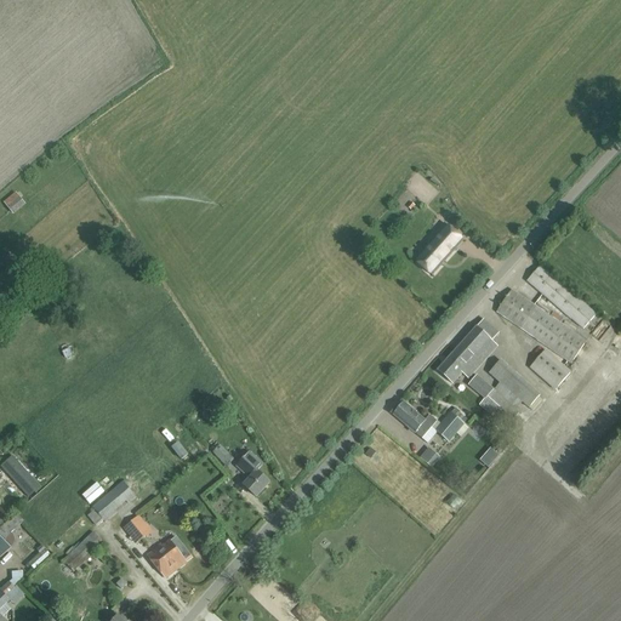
[(16,193),(4,203),(13,215),(26,205),(16,193)]
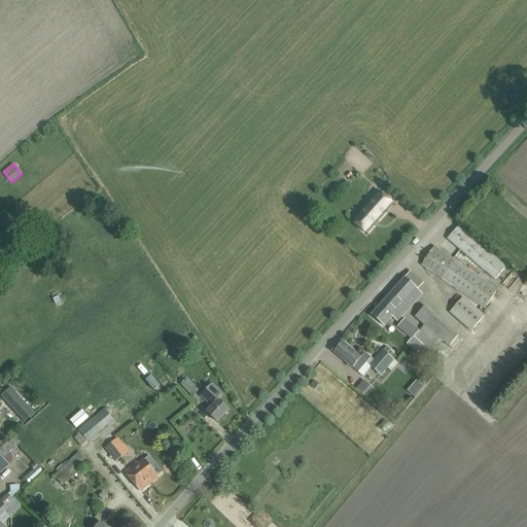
[(366,234),(393,204),(379,190),(352,221),(366,234)]
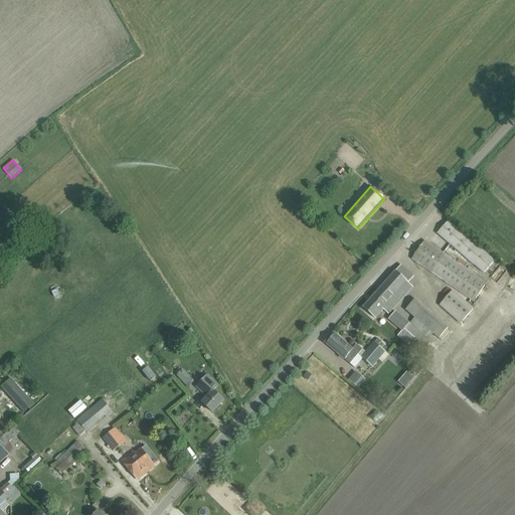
[(494,262),(456,228),(448,221),(438,233),(484,273),(494,262)]
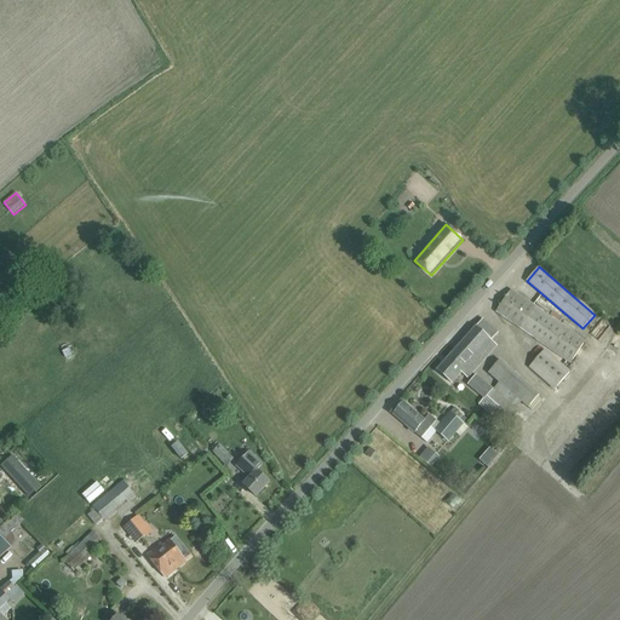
[(585,342),(521,297),(511,291),(497,311),(570,362),(585,342)]
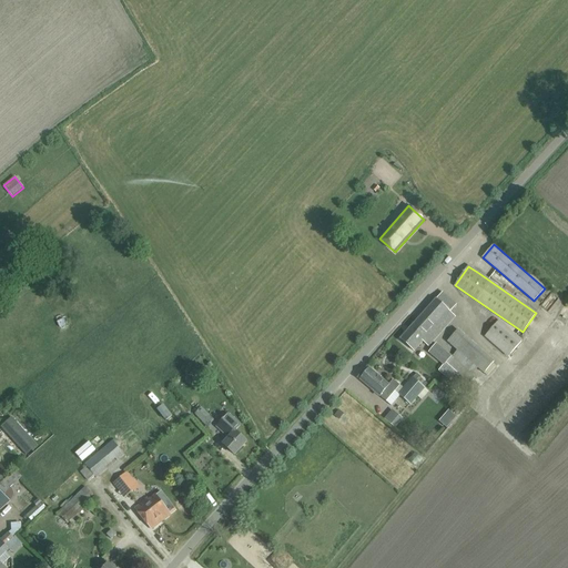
[(422,316),(440,333),(455,316),(449,312),(456,305),(443,293),(422,316)]
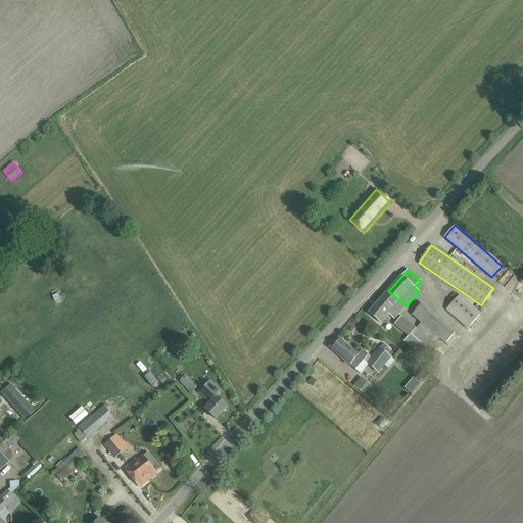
[(394,319),(406,306),(388,291),(369,313),(381,324),(389,315),(394,319)]
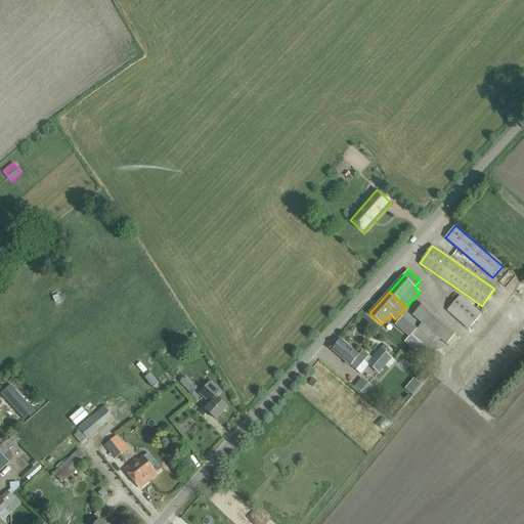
[(469,329),(481,314),(461,296),(447,310),(469,329)]
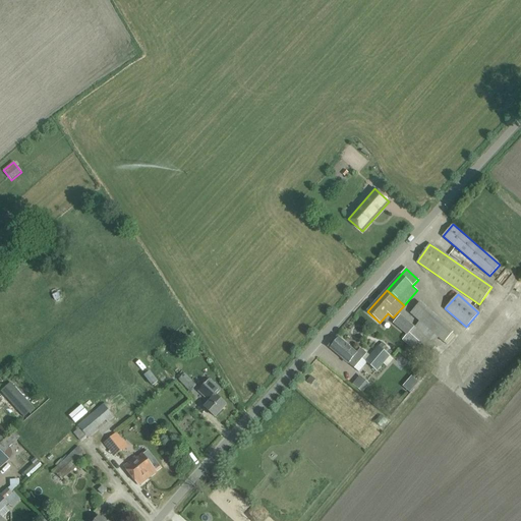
[(453,332),(420,302),(410,313),(444,342),(453,332)]
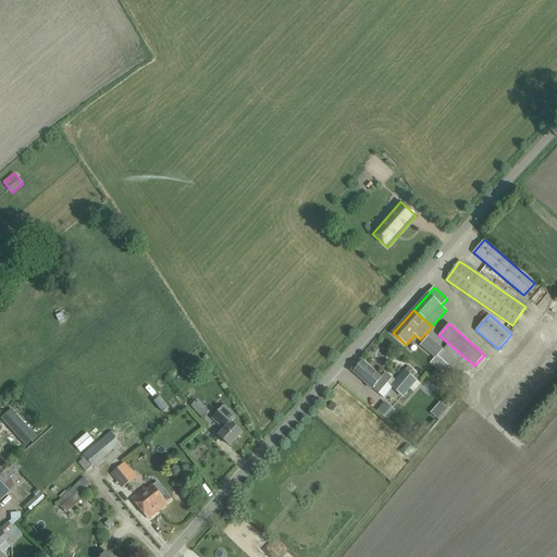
[(425,349),(435,358),(443,350),(433,342),(425,349)]
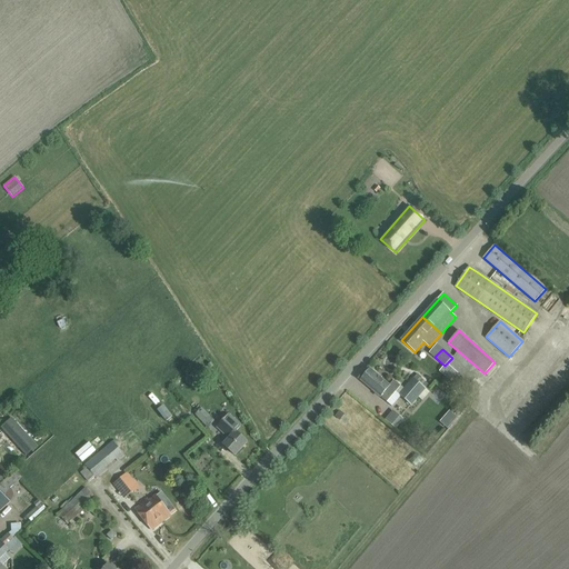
[(445,366),(440,371),(463,391),(476,379),(452,358),(445,366)]
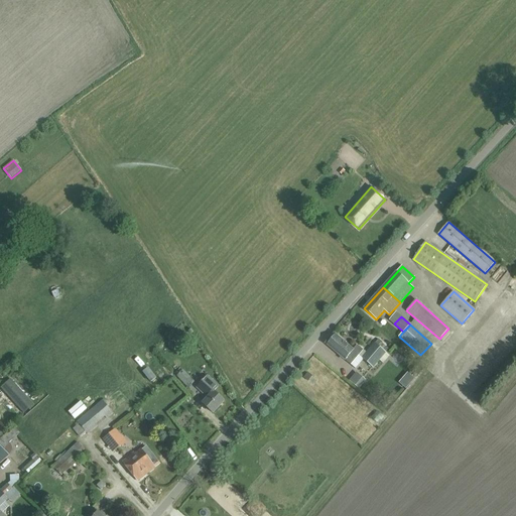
[(367,353),(364,350),(358,345),(354,350),(336,335),(327,345),(346,360),(356,369),(364,360),(373,367),(378,361),(383,364),(390,356),(375,343),(367,353)]
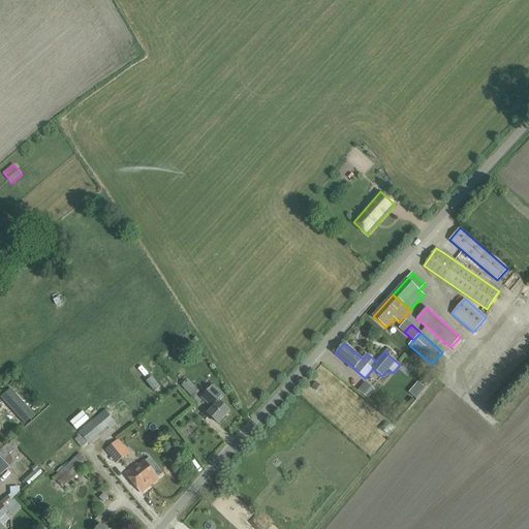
[(192,398),(199,392),(188,379),(181,385),(192,398)]
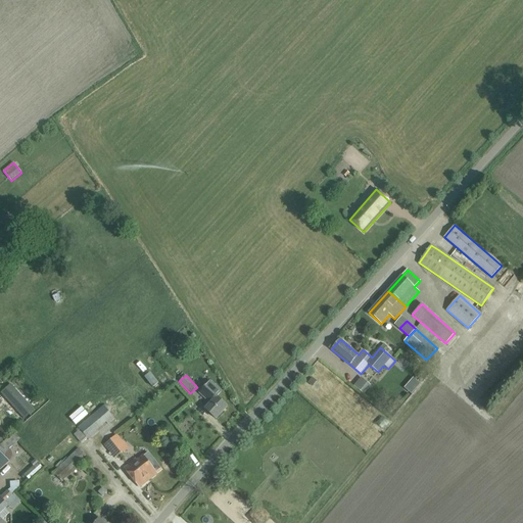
[(352,385),(362,394),(370,385),(361,377),(352,385)]
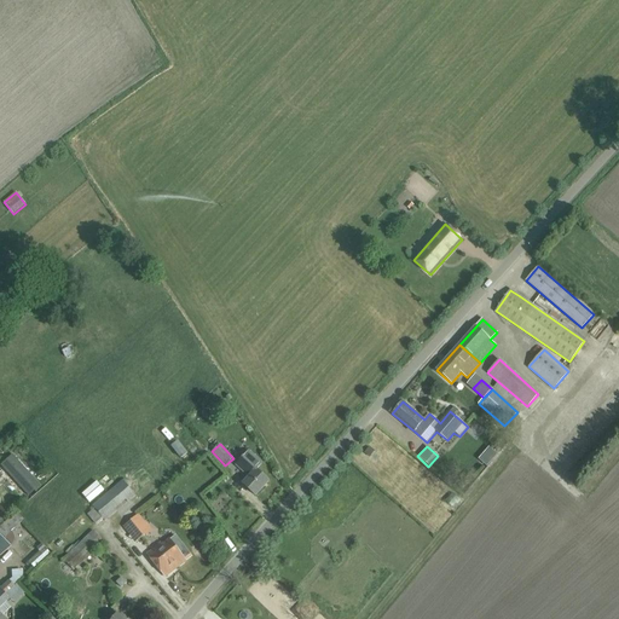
[(262,464),(253,456),(249,452),(236,466),(248,476),(242,484),(255,496),(268,481),(256,470),(262,464)]
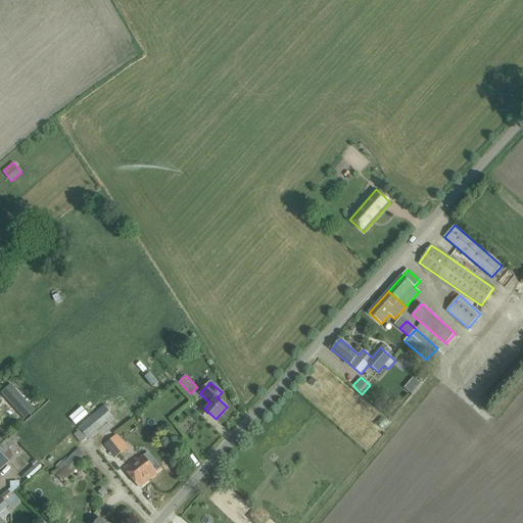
[(22,418),(33,410),(10,384),(1,393),(22,418)]
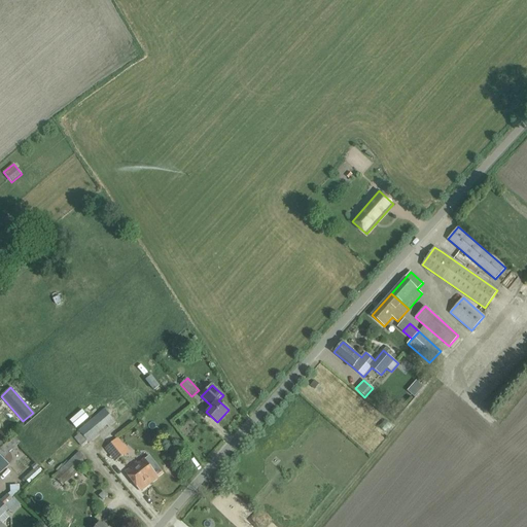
[(105,409),(98,415),(107,425),(109,427),(115,422),(105,409)]
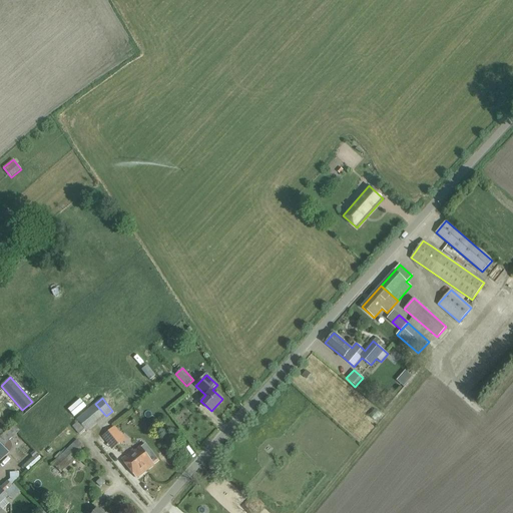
[(80,400),(68,410),(75,417),(87,407),(80,400)]
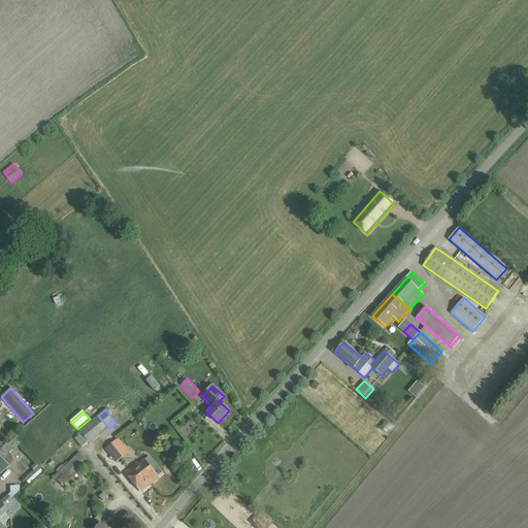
[(80,434),(74,438),(81,449),(89,443),(90,444),(100,436),(89,423),(78,431),(80,434)]
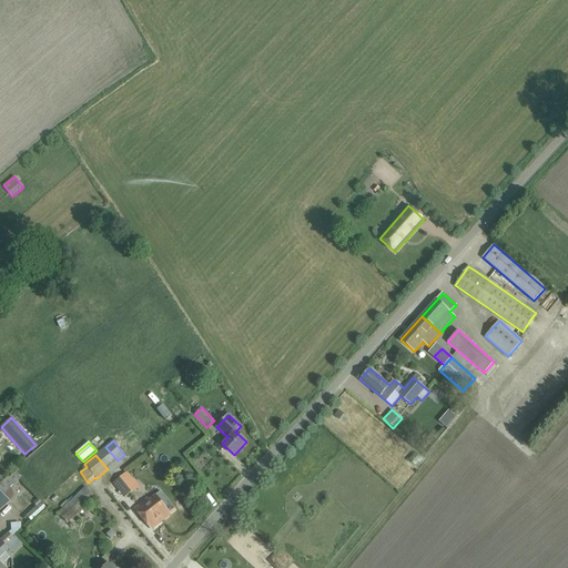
[(14,469),(0,482),(0,509),(9,501),(2,494),(21,477),(14,469)]
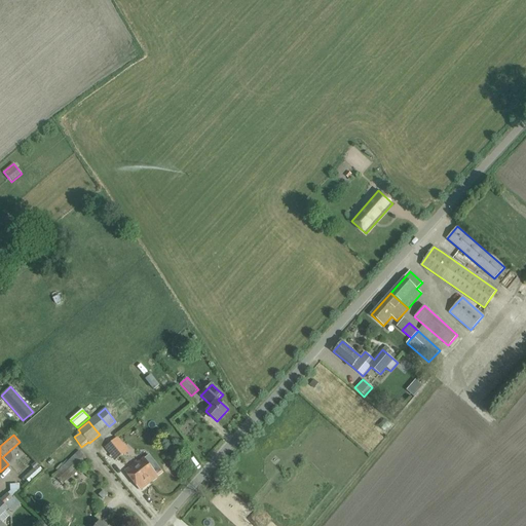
[(117,437),(106,446),(116,459),(127,450),(117,437)]
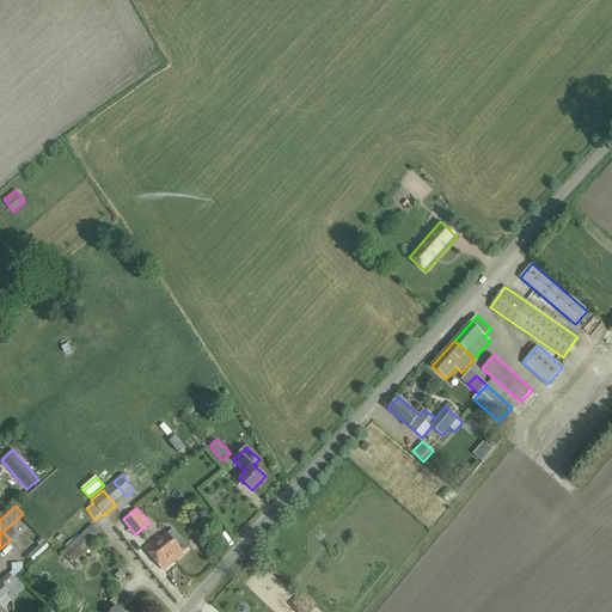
[(103,536),(97,531),(91,525),(62,552),(73,564),(85,552),(89,557),(98,548),(95,544),(103,536)]
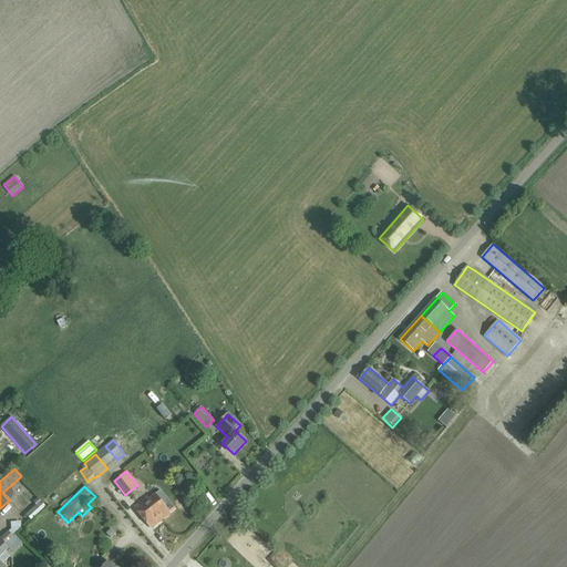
[(161,503),(156,496),(151,502),(147,497),(135,507),(151,528),(171,514),(169,514),(175,509),(166,498),(161,503)]
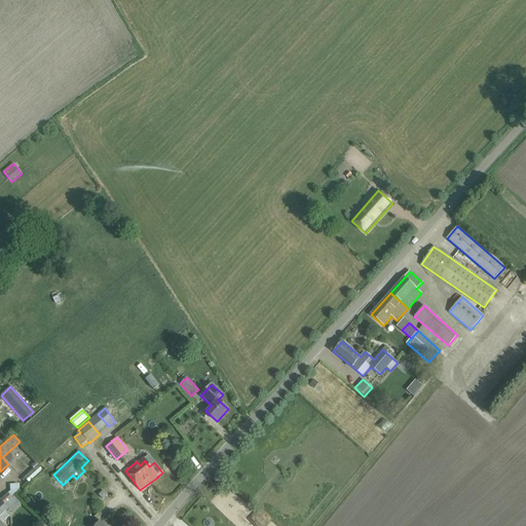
[(104,490),(99,495),(104,500),(108,495),(104,490)]
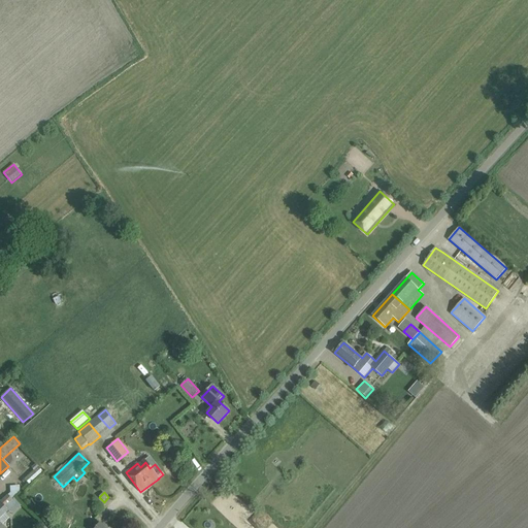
[(10,499),(7,495),(0,501),(0,502),(3,505),(10,499)]
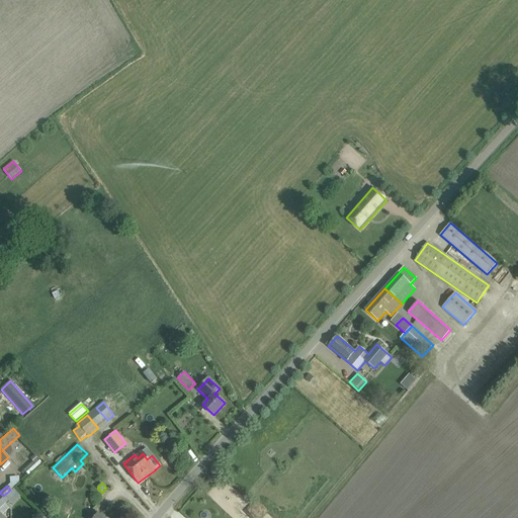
[(0,517),(4,517),(1,515),(8,508),(4,504),(7,501),(4,497),(3,496),(0,493),(0,517)]
